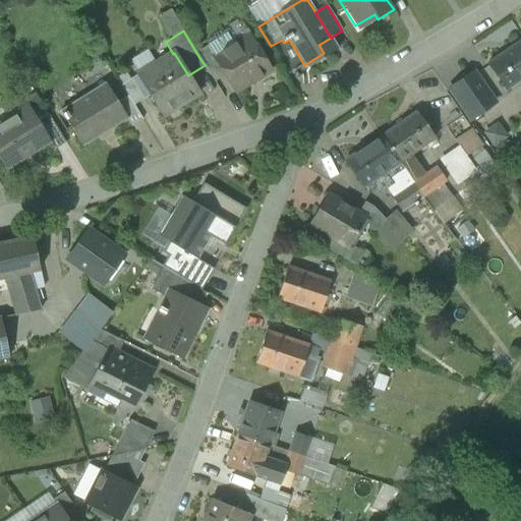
[(215,58),(225,76),(235,93),(270,71),(258,53),(261,50),(255,41),(251,41),(249,37),(215,58)]
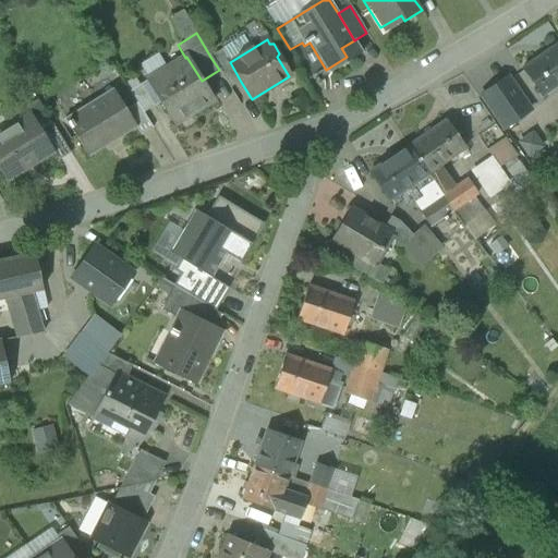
[(557,43),(522,69),(543,97),(557,86),(557,43)]
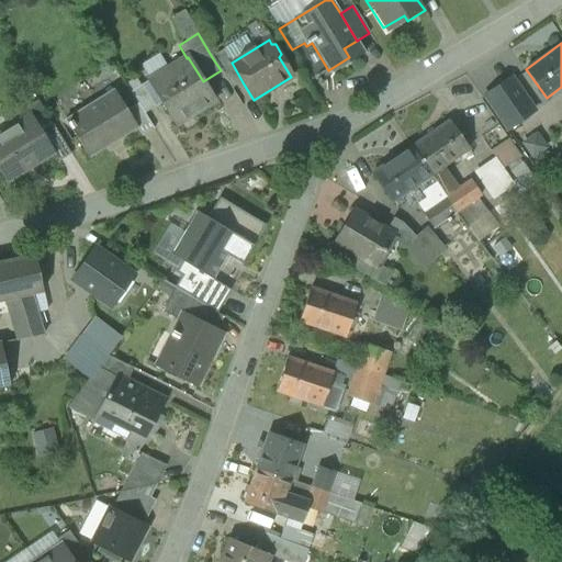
[(224,51),(212,57),(221,70),(232,89),(243,82),(232,63),(224,51)]
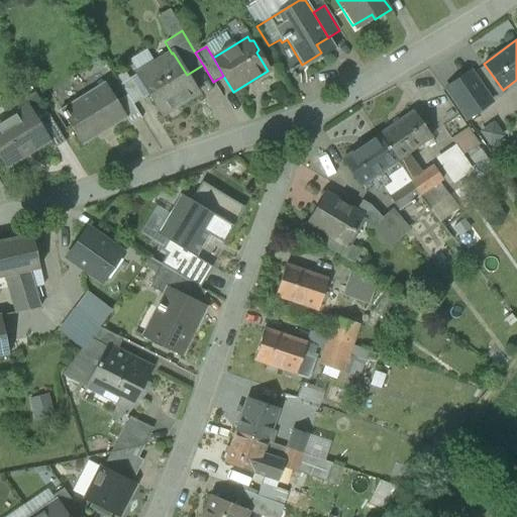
[(187,75),(173,53),(172,54),(154,64),(180,105),(198,94),(187,75)]
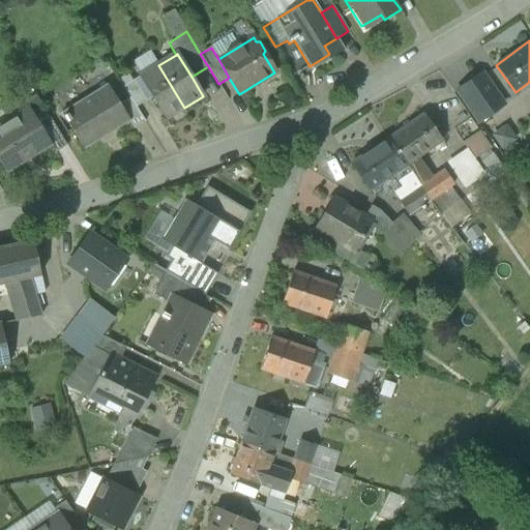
[(184,108),(158,65),(140,77),(166,118),(184,108)]
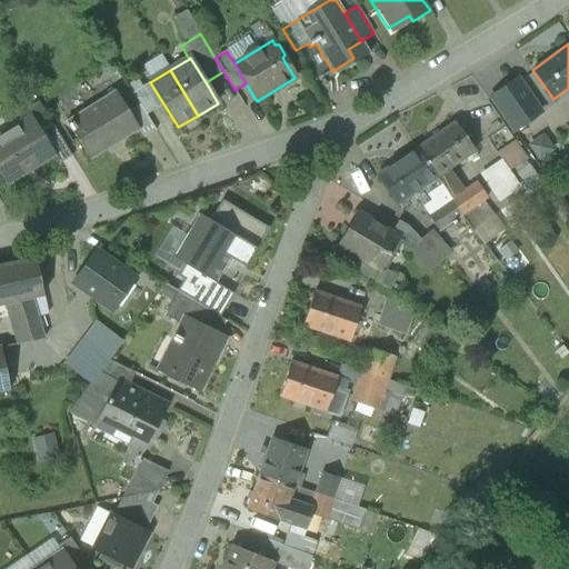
[(518,80),(491,98),(513,131),(540,112),(518,80)]
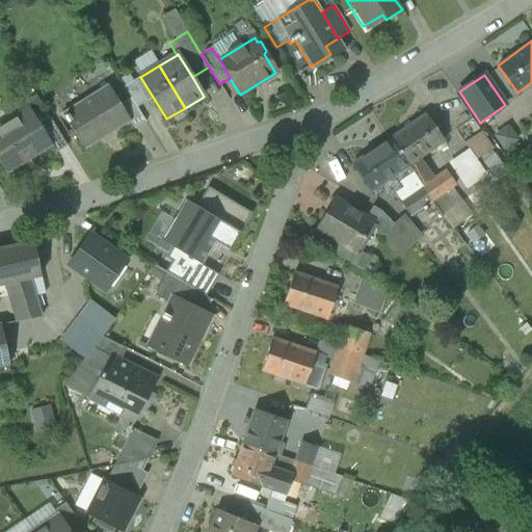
[(148,102),(134,81),(124,87),(137,108),(148,102)]
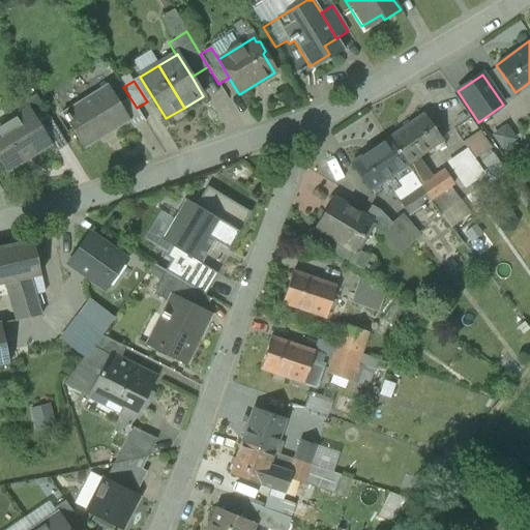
[(108,85),(61,114),(63,117),(66,123),(67,122),(84,150),(129,121),(120,106),(108,85)]
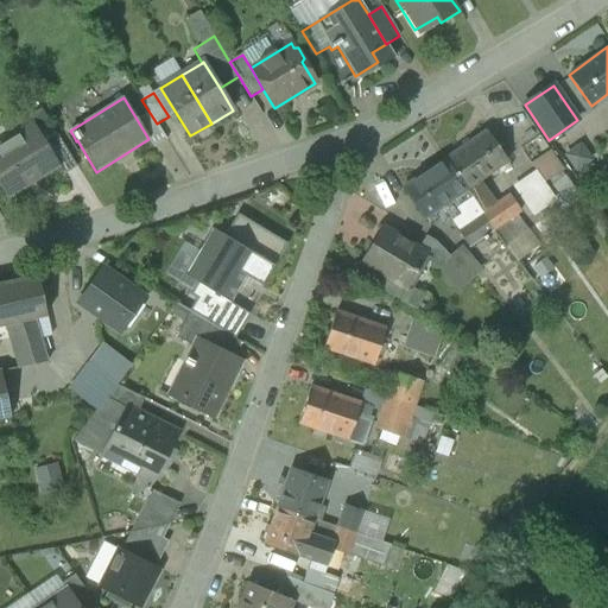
[(149,114),(138,121),(149,139),(153,147),(165,140),(149,114)]
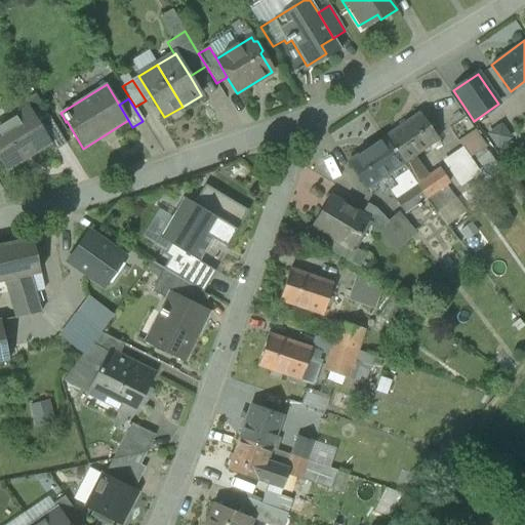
[(51,121),(39,102),(29,108),(41,127),(51,121)]
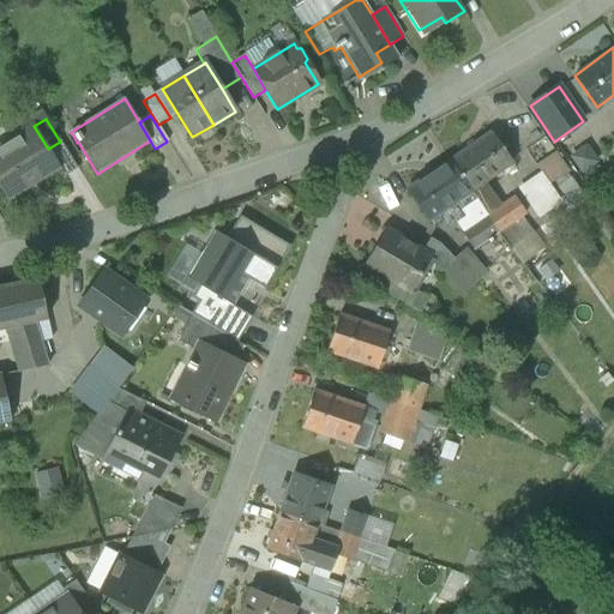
[(48,149),(34,126),(0,146),(0,190),(6,200),(59,168),(60,168),(48,149)]
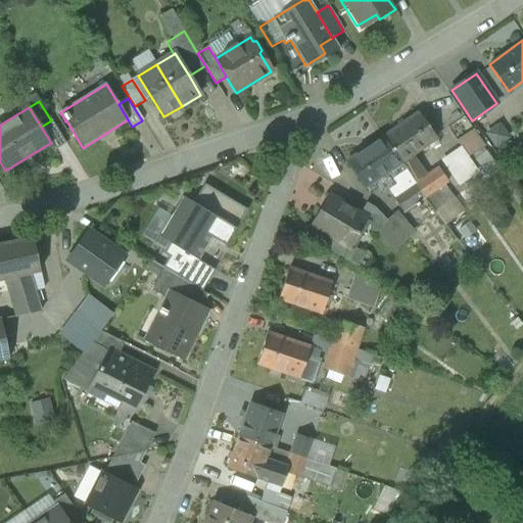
[(418,112),(382,137),(400,163),(414,155),(436,140),(418,112)]
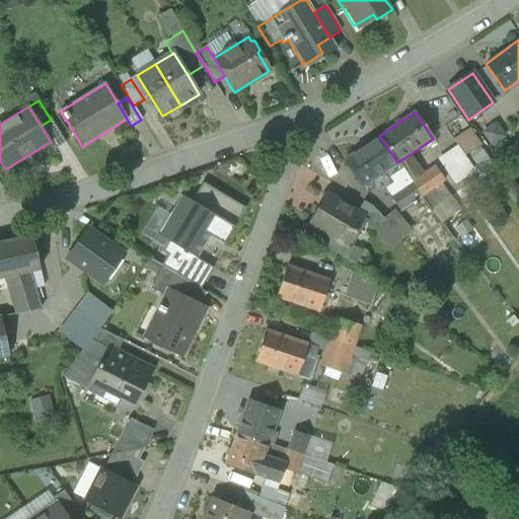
[(65,143),(51,120),(41,126),(51,142),(50,142),(55,150),(65,143)]
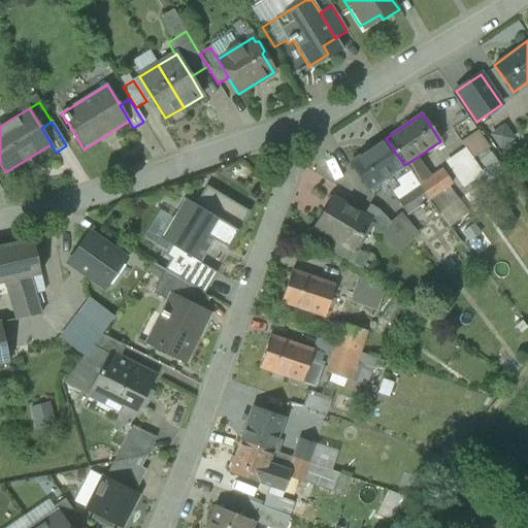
[(499,146),(512,137),(503,125),(491,133),(499,146)]
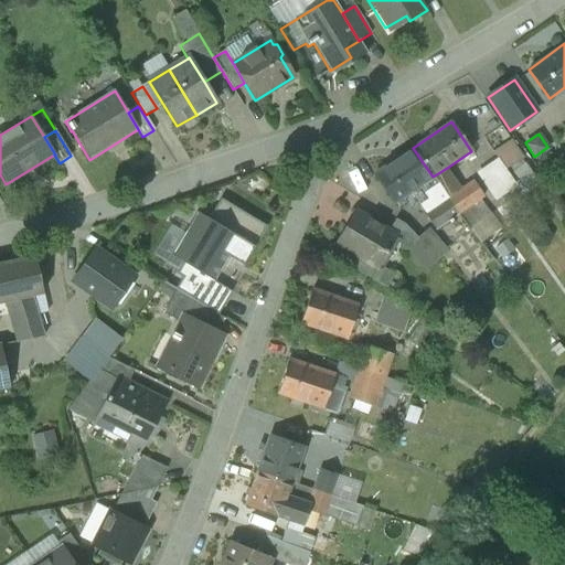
[(509,142),(492,151),(504,170),(520,161),(509,142)]
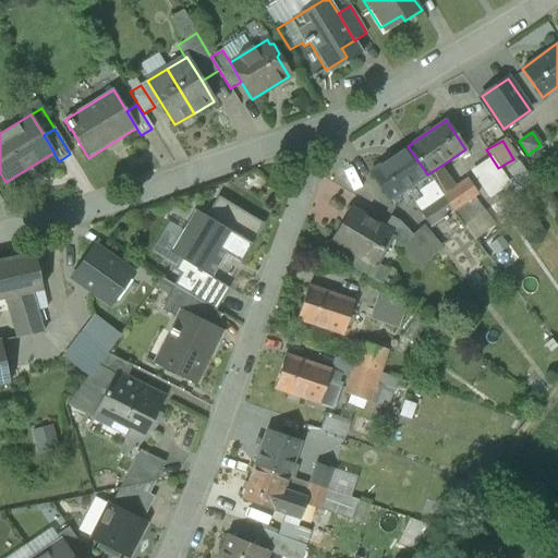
[(408,146),(371,172),(389,201),(427,174),(408,146)]
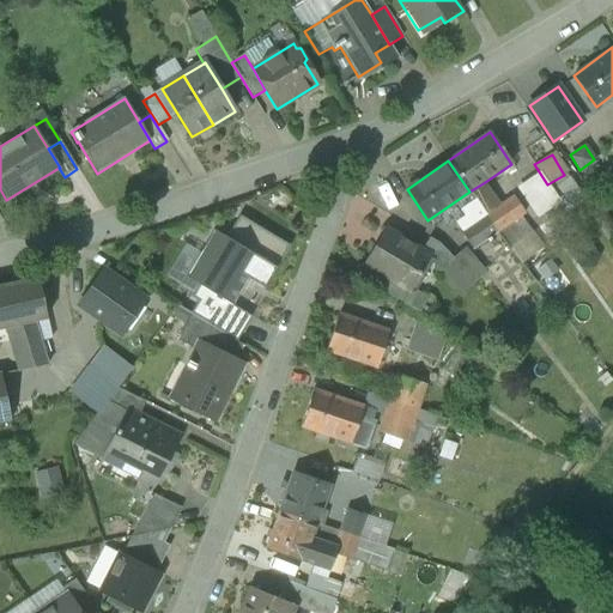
[(485,182),(469,192),(475,200),(486,216),(501,206),(485,182)]
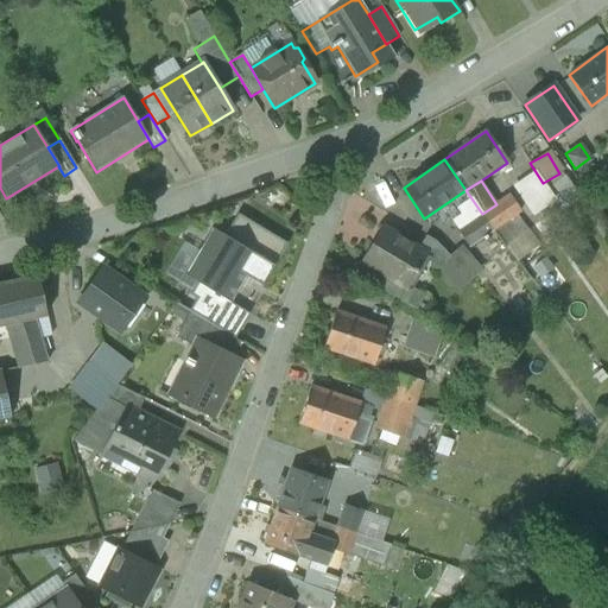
[(496,204),(482,214),(493,232),(517,214),(520,211),(510,196),(496,204)]
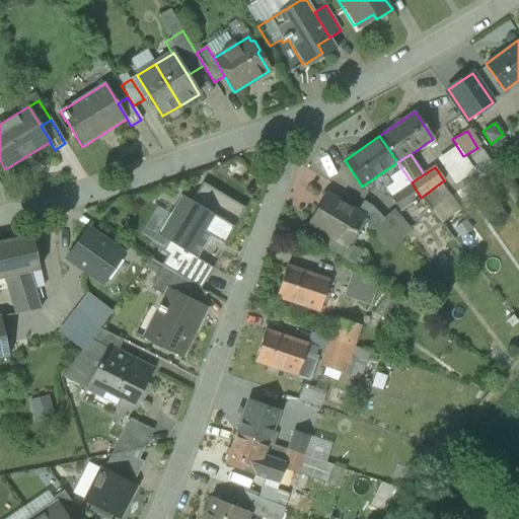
[(402,169),(391,177),(397,187),(395,188),(398,192),(412,182),(402,169)]
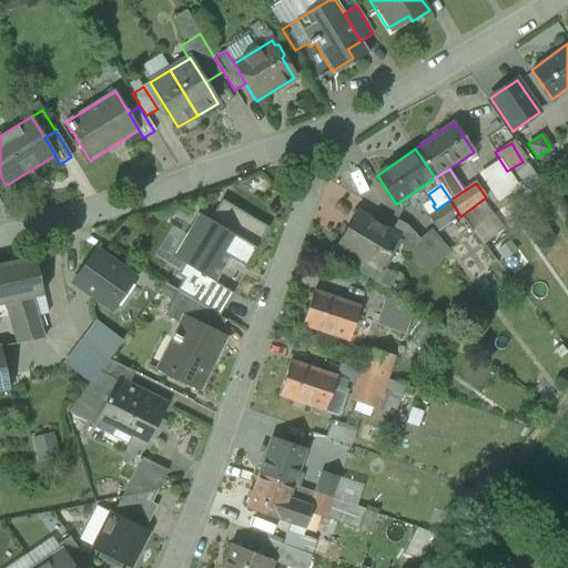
[(222,200),(209,221),(255,249),(267,229),(222,200)]
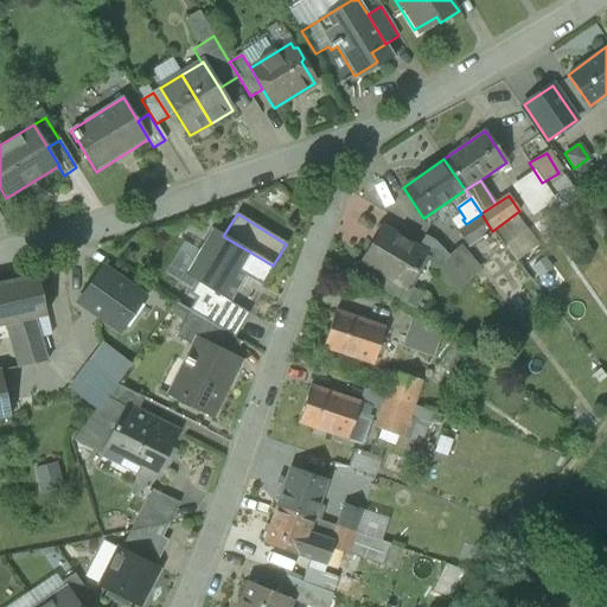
[(466,224),(455,231),(467,249),(492,231),(481,213),(466,224)]
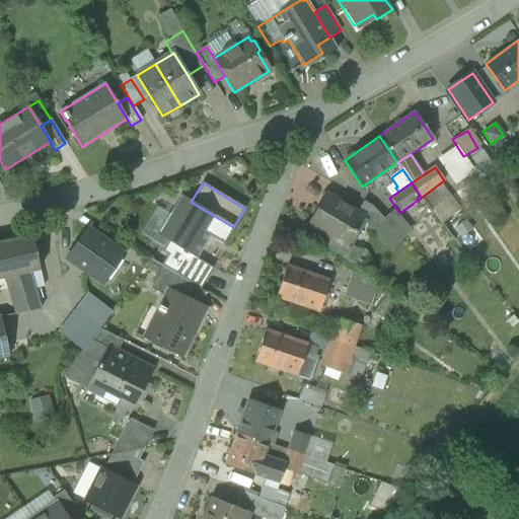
[(441,182),(421,198),(441,223),(459,210),(441,182)]
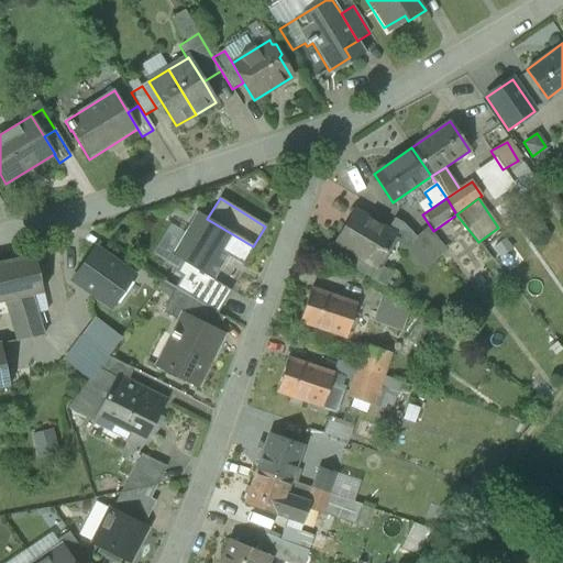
[(394,236),(353,211),(333,244),(375,268),(394,236)]
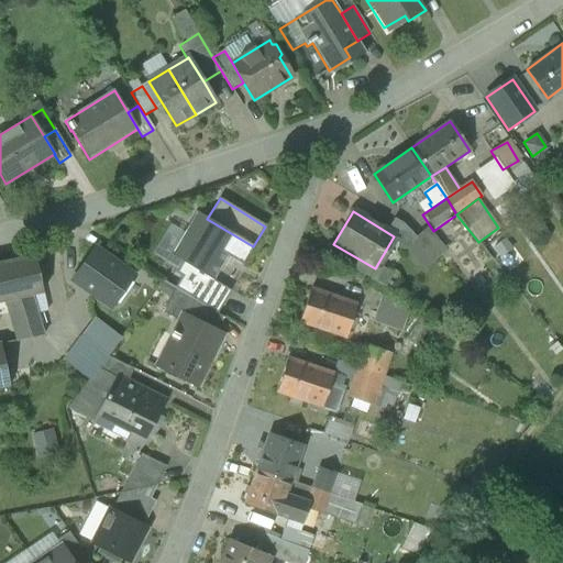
[(242,265),(253,246),(207,219),(196,212),(184,233),(170,255),(183,263),(213,282),(228,257),(242,265)]
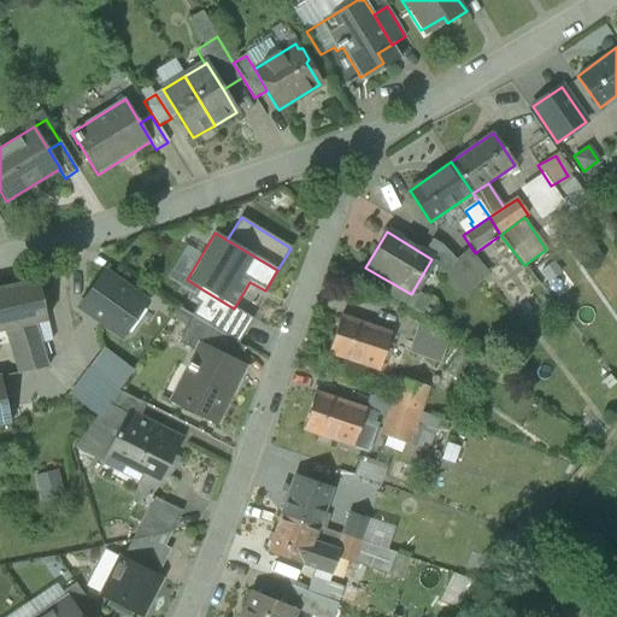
[(166,278),(194,297),(200,288),(187,280),(201,256),(186,246),(166,278)]
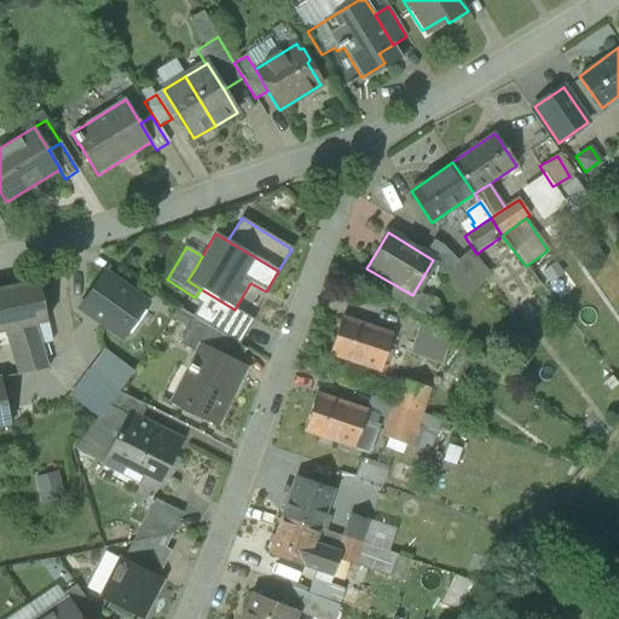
[(489,276),(469,253),(457,262),(476,285),(489,276)]
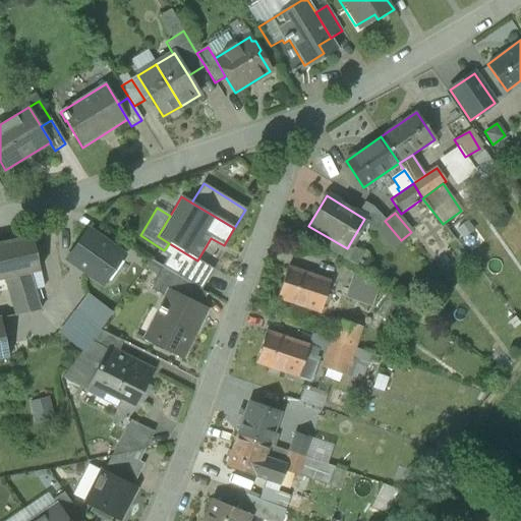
[(401,240),(385,221),(373,231),(390,250),(401,240)]
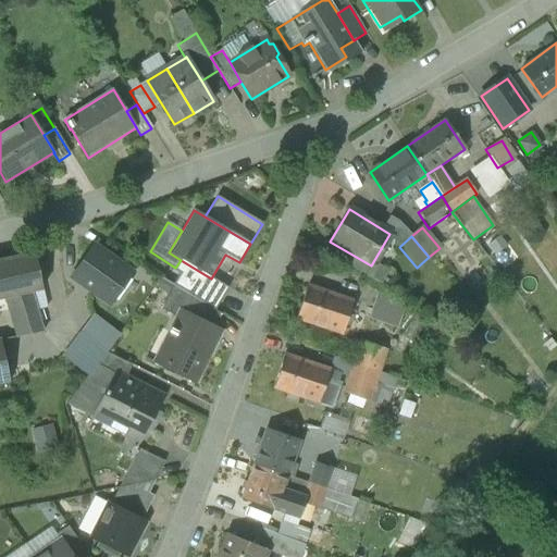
[(137,277),(94,247),(69,283),(112,312),(137,277)]
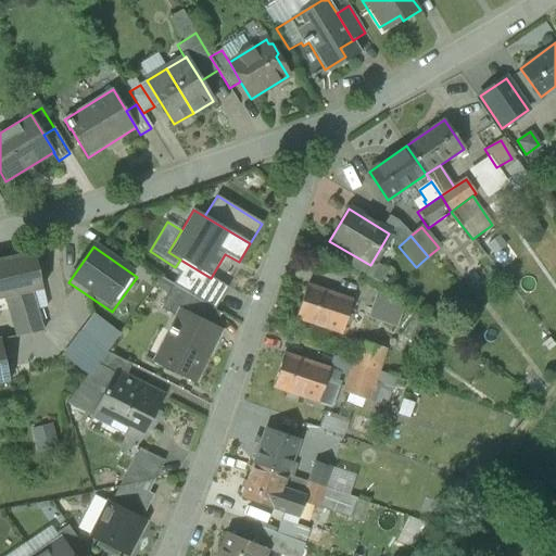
[(35,253),(0,261),(0,298),(7,298),(32,292),(37,310),(47,307),(35,253)]
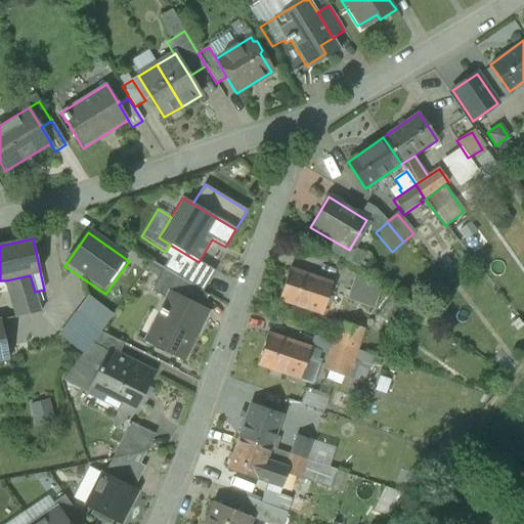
[(199,262),(170,245),(165,252),(163,255),(169,258),(208,282),(215,271),(199,262)]
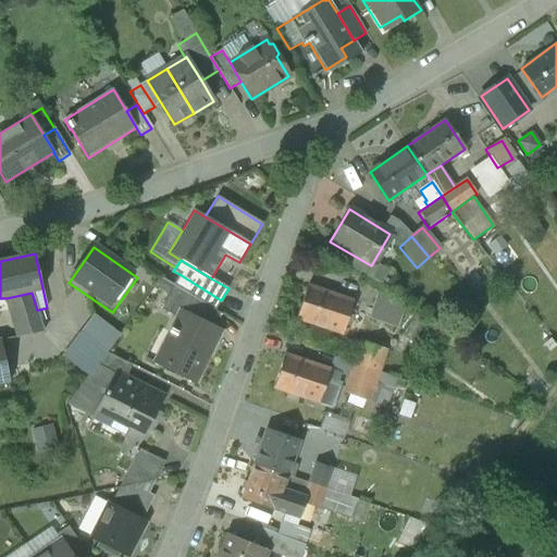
[(214,311),(221,300),(180,274),(172,286),(200,302),(214,311)]
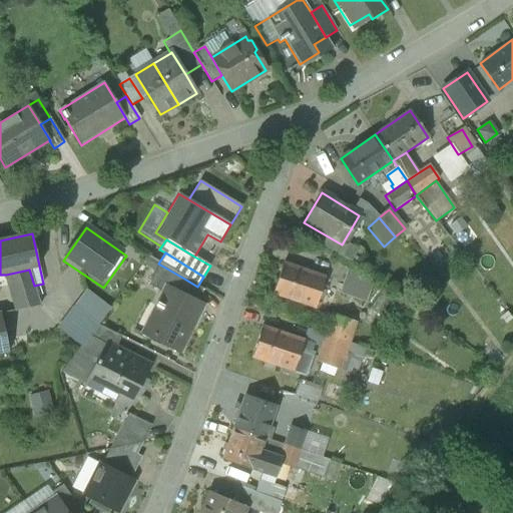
[(184,279),(158,264),(147,285),(162,293),(165,287),(177,293),(184,279)]
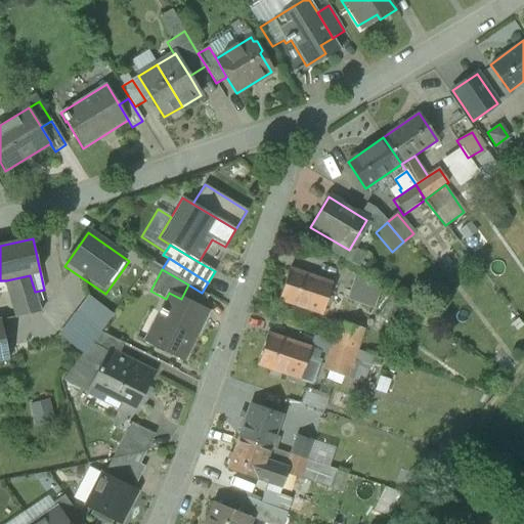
[(332,284),(289,269),(278,301),(321,315),(332,284)]
